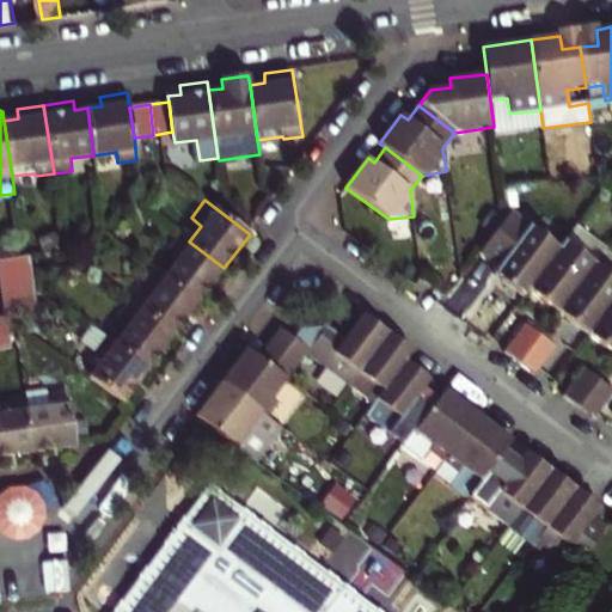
[(522,297),(527,291),(560,248),(532,226),(521,239),(501,224),(479,254),(500,268),(495,276),(522,297)]
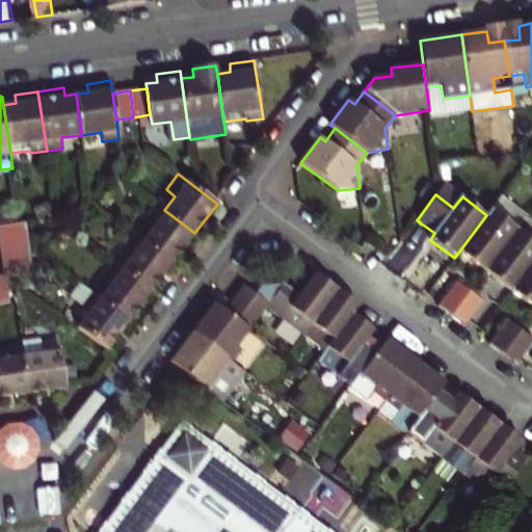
[(155,224),(143,239),(174,262),(194,233),(164,210),(156,204),(145,218),(155,224)]
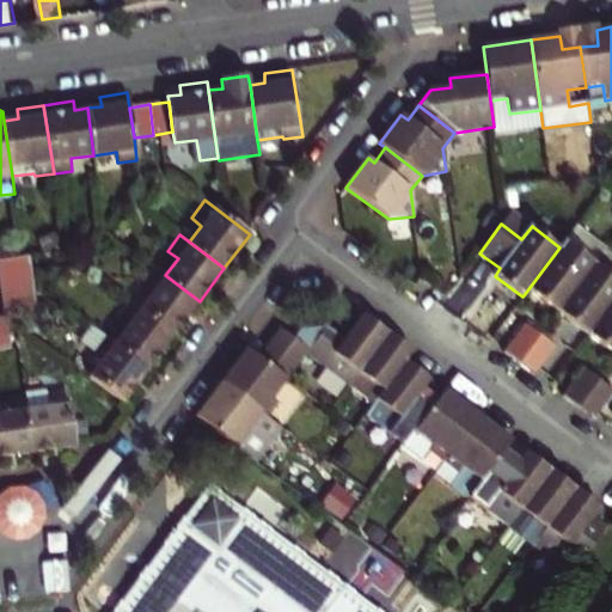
[(557,312),(594,262),(564,240),(560,248),(527,291),(557,312)]
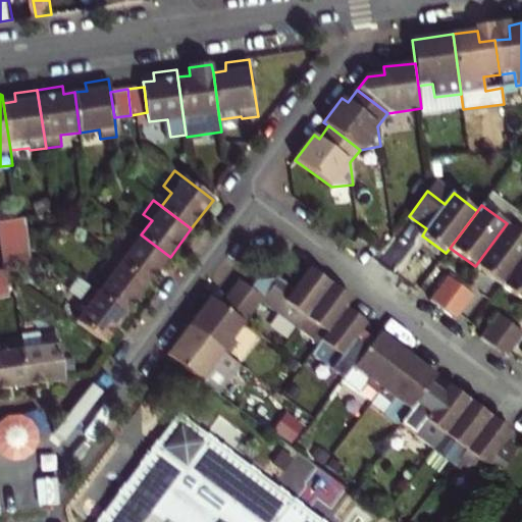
[(0,221),(0,237),(0,239),(29,235),(25,218),(0,221)]
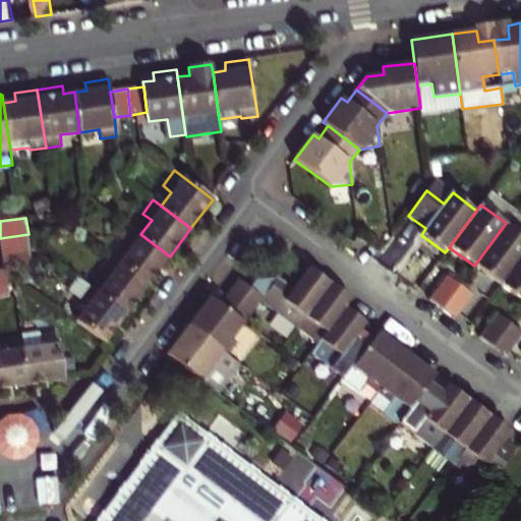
[(501,285),(520,257),(520,234),(506,223),(474,266),(501,285)]
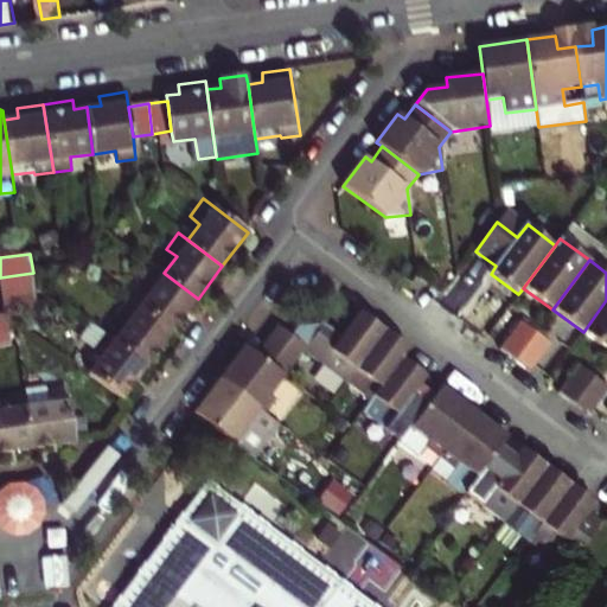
[(151,289),(138,307),(173,332),(198,299),(164,273),(153,266),(140,281),(151,289)]
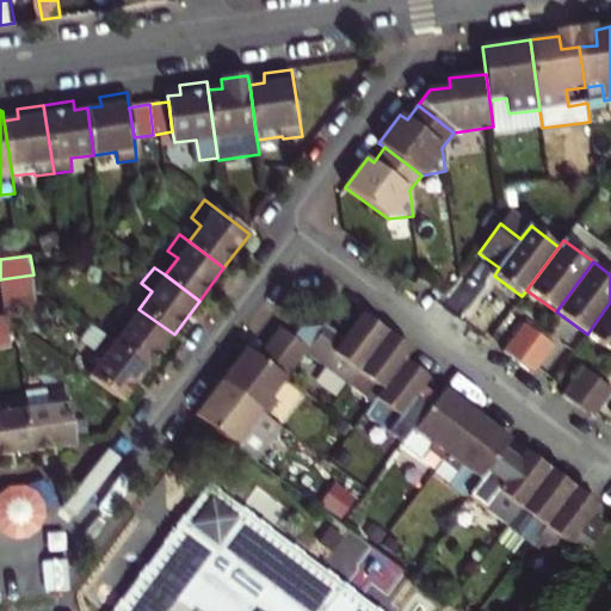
[(2,298),(36,294),(34,275),(0,279),(2,298)]
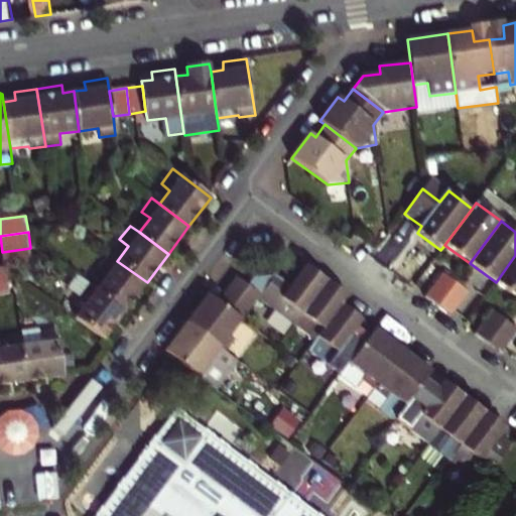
[(4,266),(8,268),(22,266),(32,265),(30,248),(2,252),(4,266)]
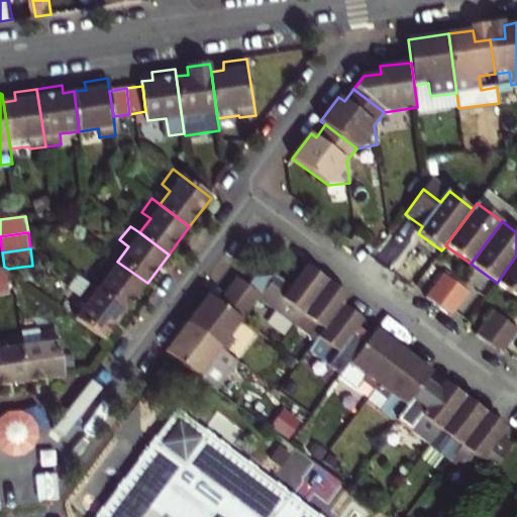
[(97,290),(126,311),(147,283),(117,262),(109,255),(100,268),(108,275),(97,290)]
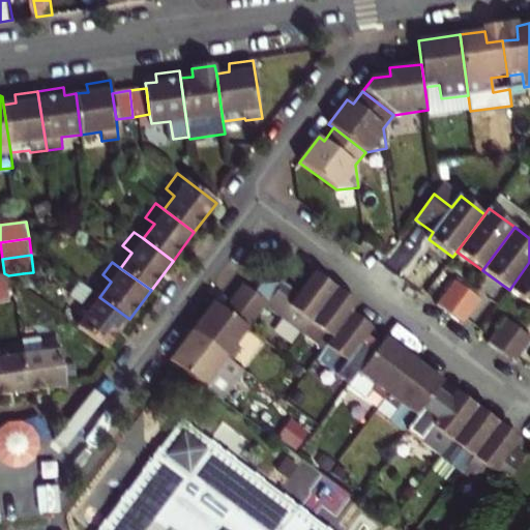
[(529,304),(529,262),(509,290),(529,304)]
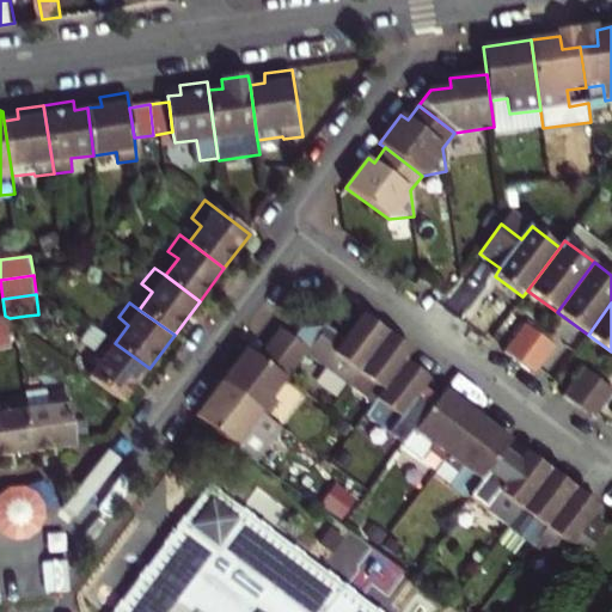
[(365,313),(346,338),(328,325),(310,350),(305,356),(349,389),(390,332),(365,313)]
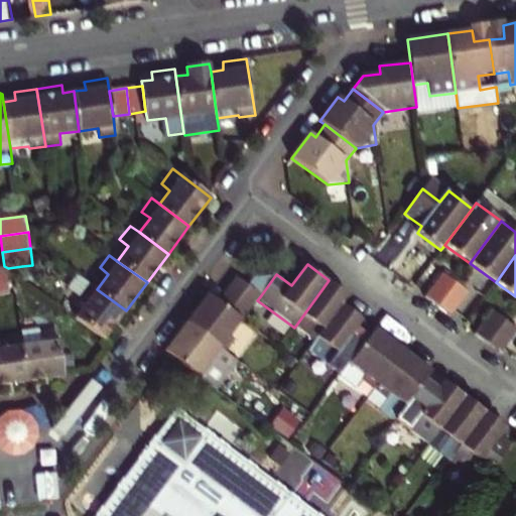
[(4,266),(0,266),(0,295),(10,293),(8,268),(4,266)]
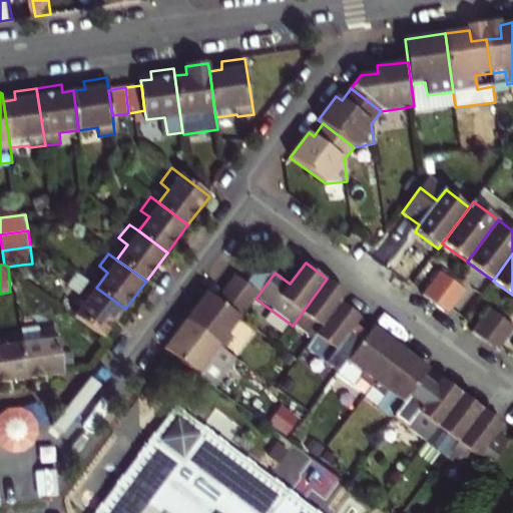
[(440,271),(422,295),(434,305),(453,281),(440,271)]
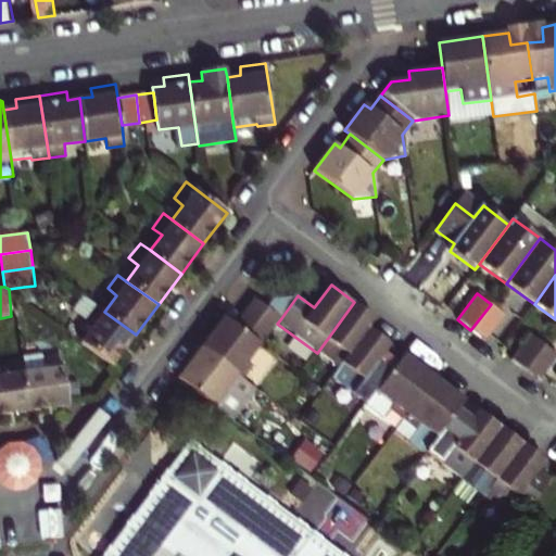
[(298,295),(275,299),(267,308),(281,318),(298,295)]
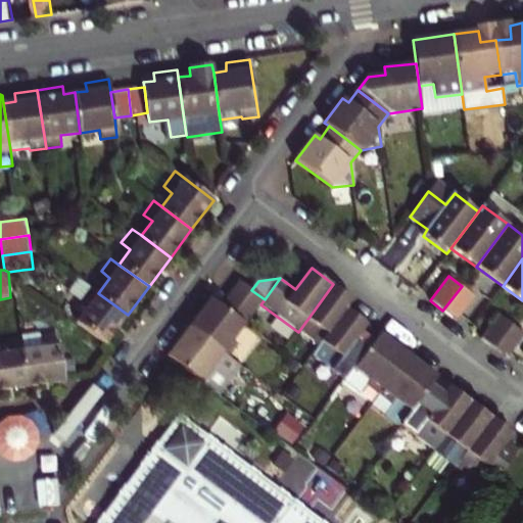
[(231,294),(254,313),(260,304),(265,299),(251,290),(240,282),(231,294)]
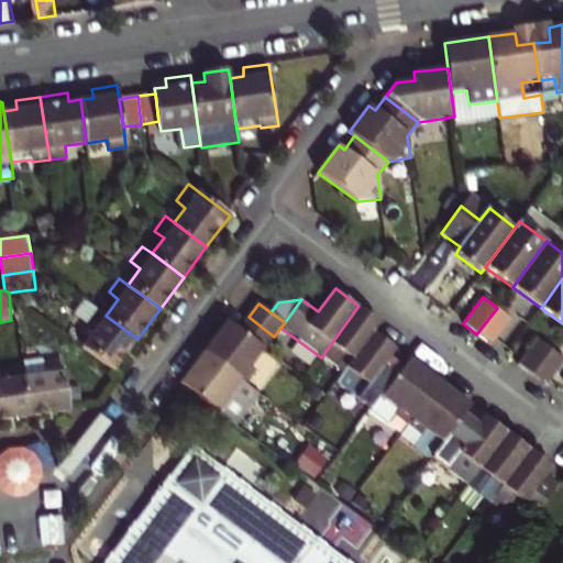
[(381,322),(359,306),(321,357),(343,373),(345,371),(374,332),(381,322)]
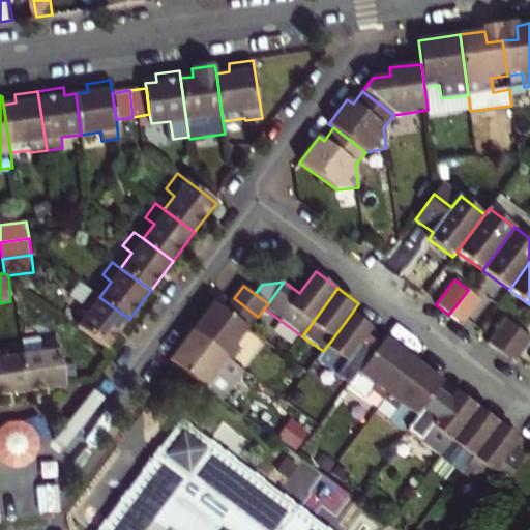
[(88,312),(78,325),(109,348),(129,319),(99,297),(90,290),(80,304),(88,312)]
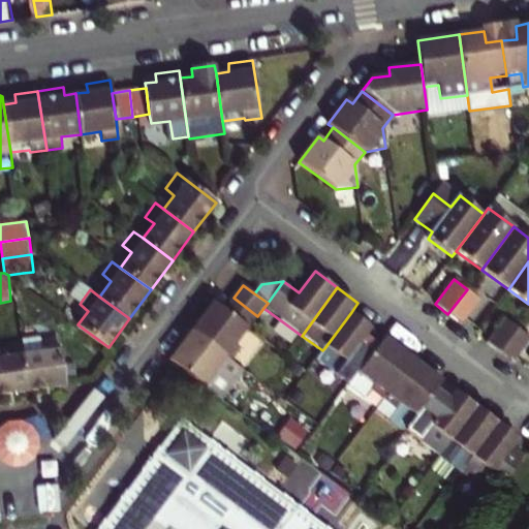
[(467,289),(447,314),(461,323),(479,299),(467,289)]
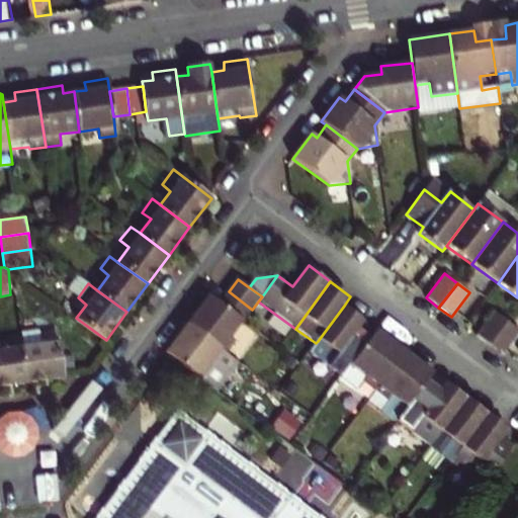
[(244,321),(252,310),(229,291),(220,304),(244,321)]
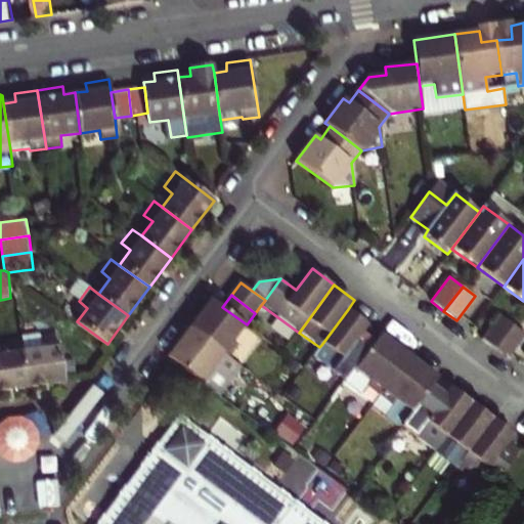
[(190,329),(231,358),(241,346),(234,342),(247,324),(222,307),(212,300),(190,329)]
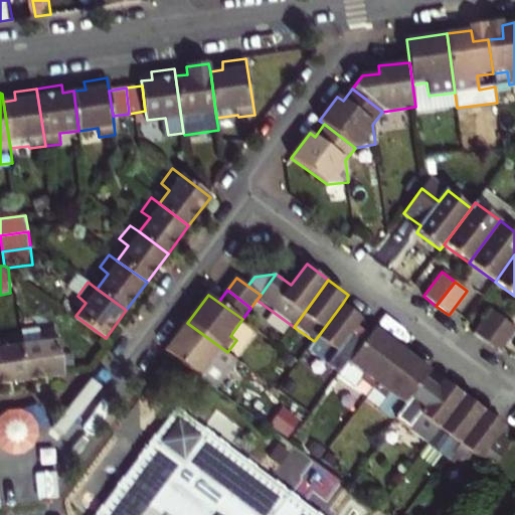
[(356,327),(362,319),(342,304),(316,339),(337,354),(338,352),(350,361),(368,336),(356,327)]
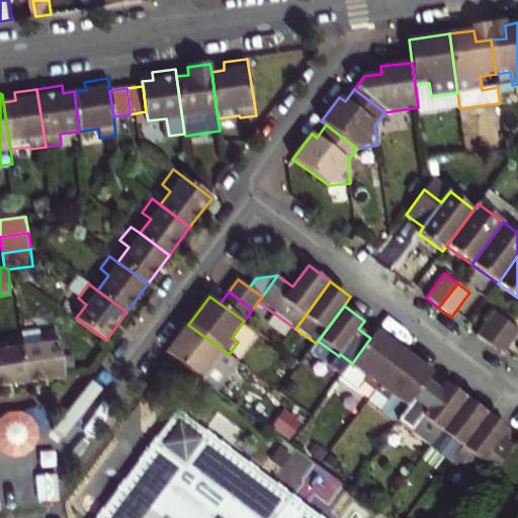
[(495,312),(477,336),(490,345),(508,321),(495,312)]
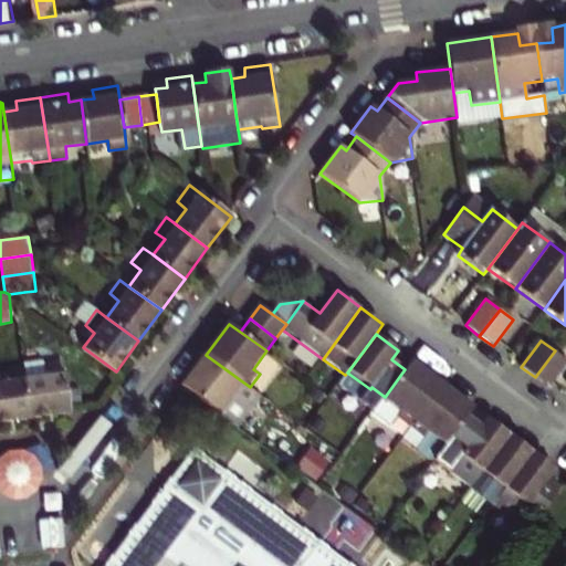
[(565,358),(555,350),(535,377),(548,387),(565,364),(565,358)]
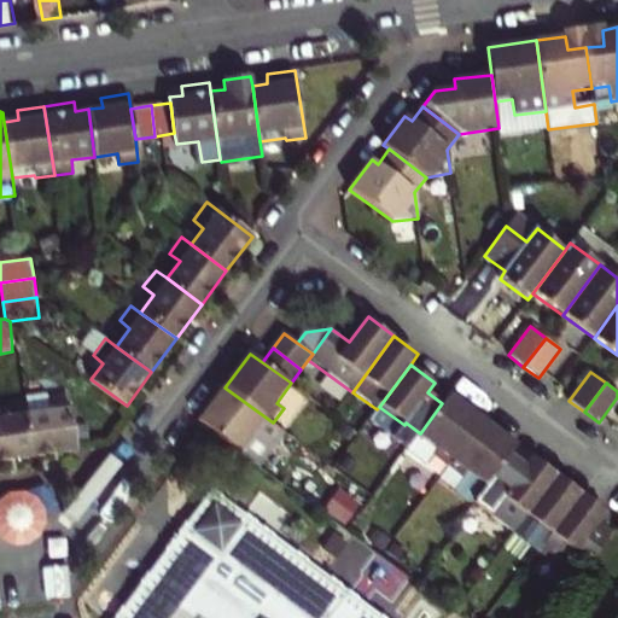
[(225,388),(199,420),(209,427),(239,450),(255,431),(262,437),(273,423),(225,388)]
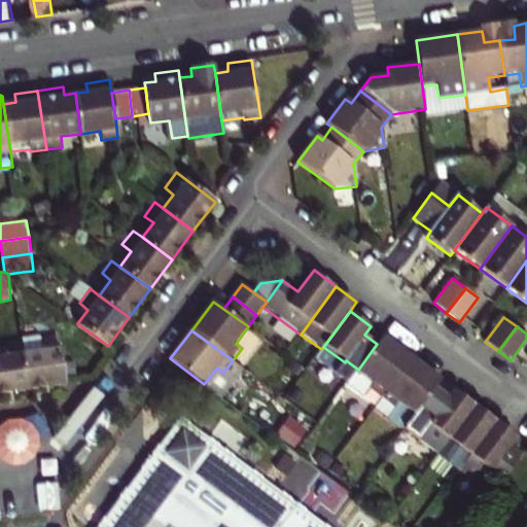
[(42,349),(24,351),(29,388),(64,383),(58,335),(40,338),(42,349)]
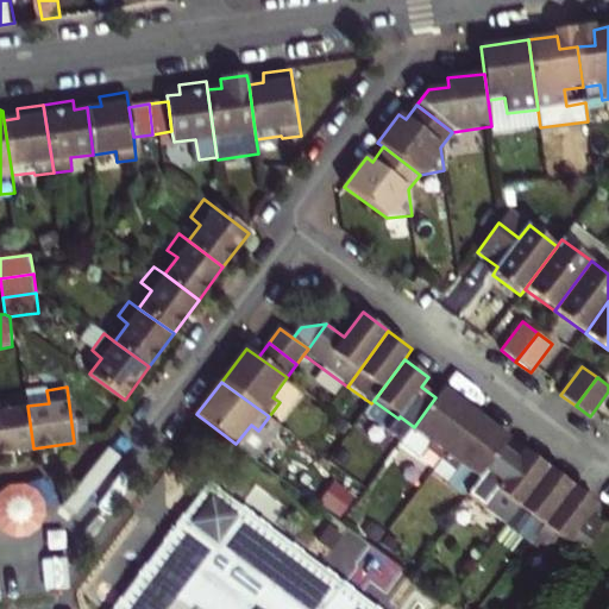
[(443,388),(435,397),(414,427),(401,444),(420,458),(427,450),(441,460),(477,413),(443,388)]
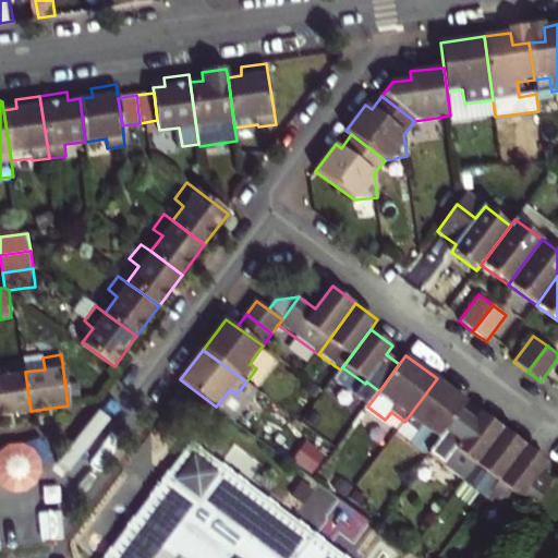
[(0,375),(0,415),(31,411),(25,372),(23,360),(4,362),(7,375),(0,375)]
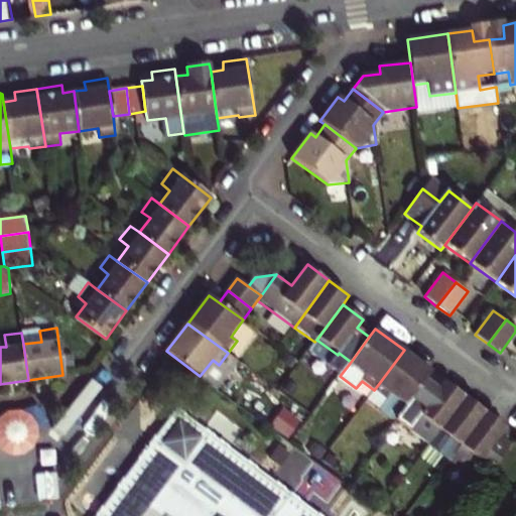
[(433,371),(404,350),(374,390),(385,399),(379,409),(383,413),(390,418),(397,419),(433,371)]
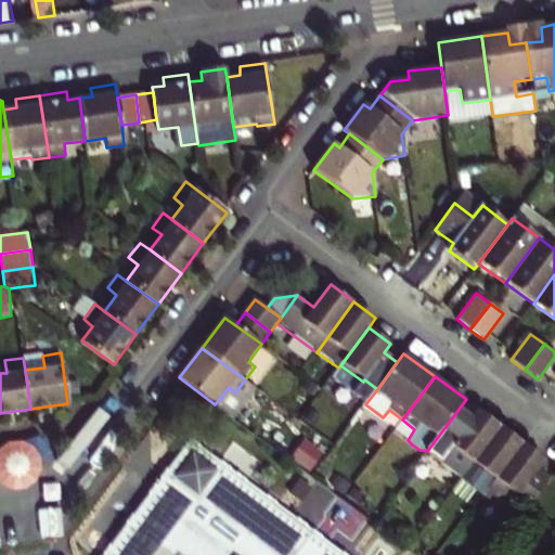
[(473,418),(460,408),(427,451),(424,454),(460,480),(460,479),(501,425),(479,410),(473,418)]
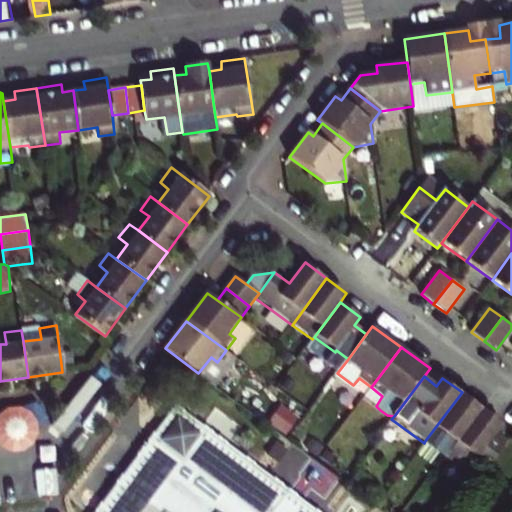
[(364,396),(376,406),(382,396),(371,387),(364,396)]
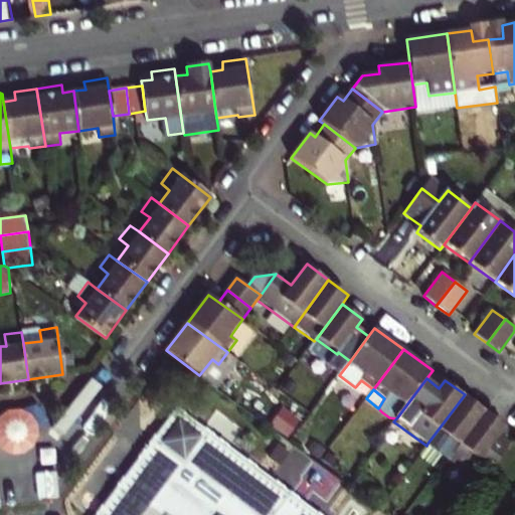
[(486,410),(465,394),(426,445),(448,461),(486,410)]
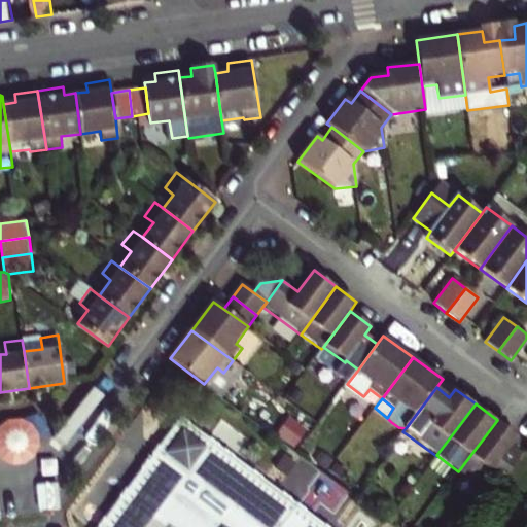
[(326,526),(182,419),(101,526),(326,526)]
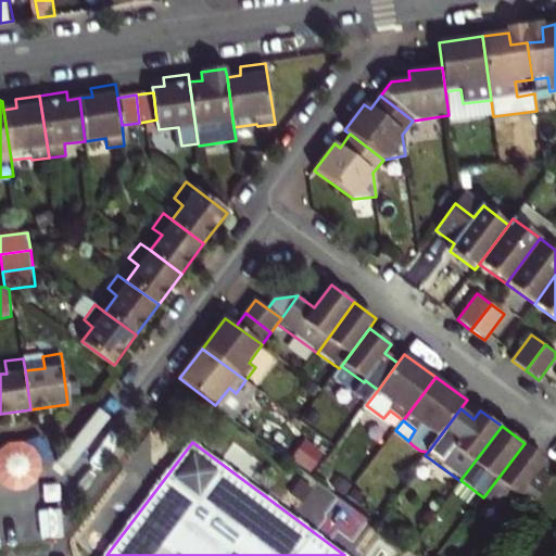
[(539,468),(546,459),(525,443),(483,497),(505,514),(515,501),(539,468)]
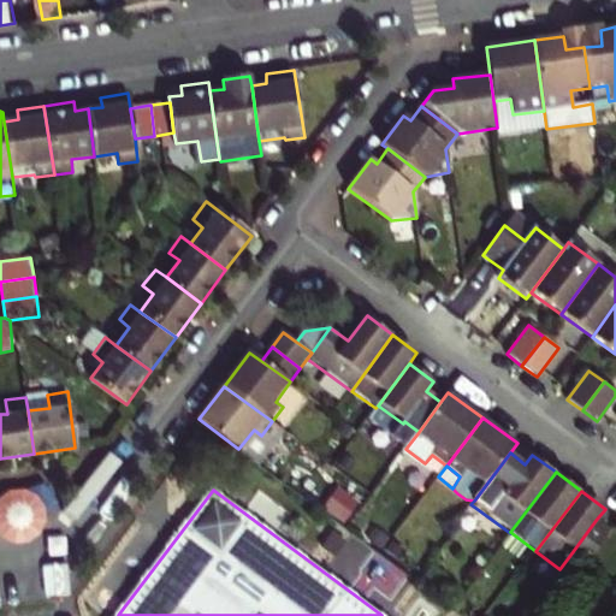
[(597,519),(570,555),(585,566),(611,529),(597,519)]
